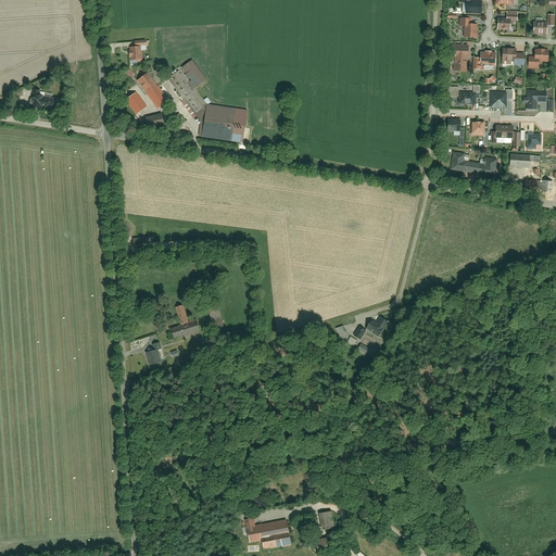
[(496,20),(496,30),(512,32),(512,23),(517,23),(517,16),(506,16),(506,20),(496,20)]
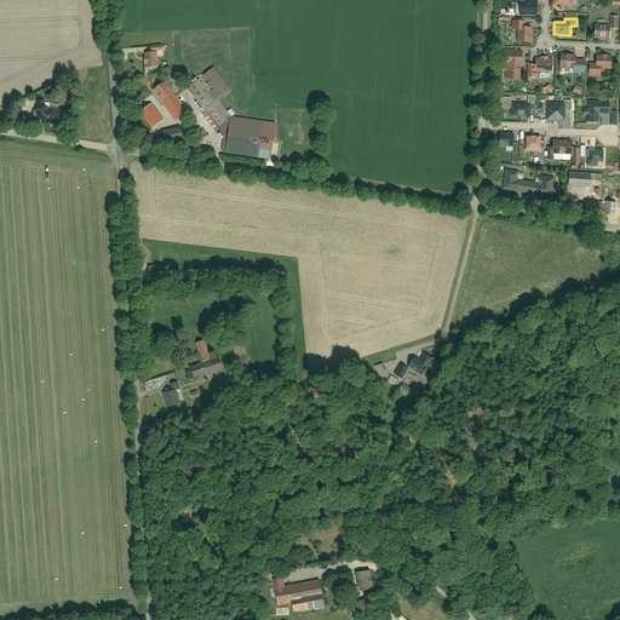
[(511,19),(511,27),(517,27),(517,42),(532,42),(532,27),(523,27),(523,19),(511,19)]
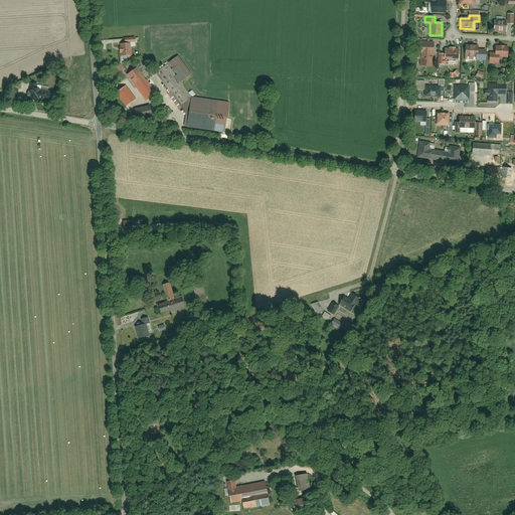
[(494,21),(493,32),(505,33),(506,22),(494,21)]
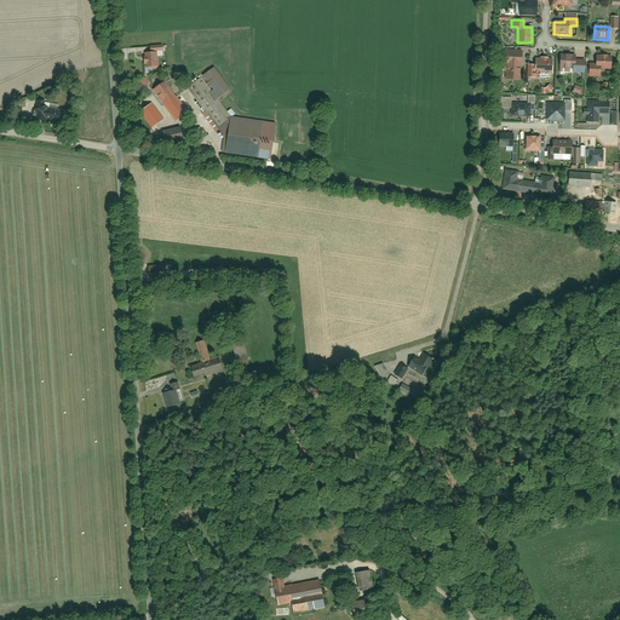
[(156,52),(142,53),(142,69),(158,68),(156,52)]
